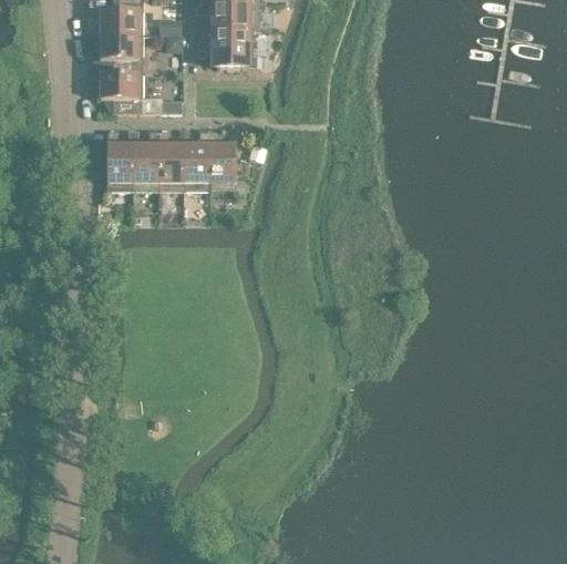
[(101,9),(101,34),(143,34),(142,0),(112,0),(113,10),(101,9)]
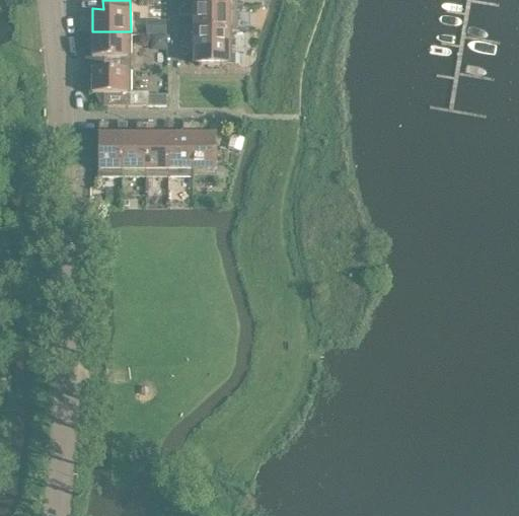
[(193,27),(199,27),(231,27),(236,27),(236,4),(180,4),(180,12),(193,13),(193,27)]
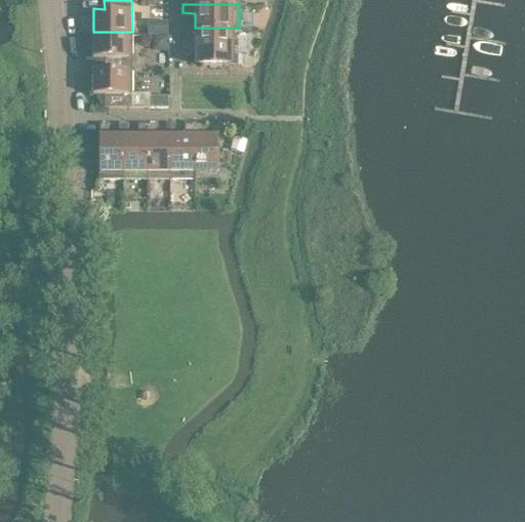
[(147,31),(167,31),(167,17),(147,17),(147,31)]
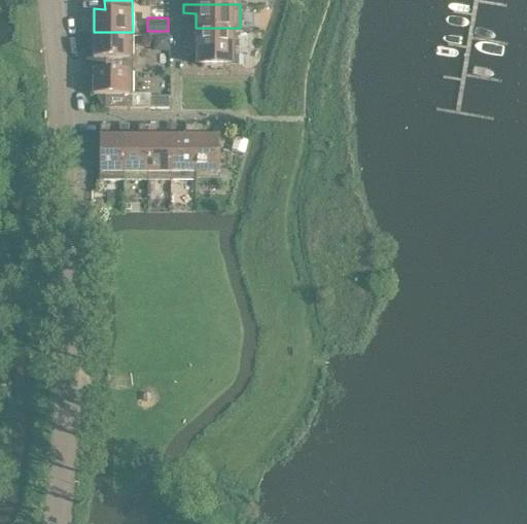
[(235,28),(202,28),(202,63),(226,63),(238,63),(239,51),(235,51),(235,28)]
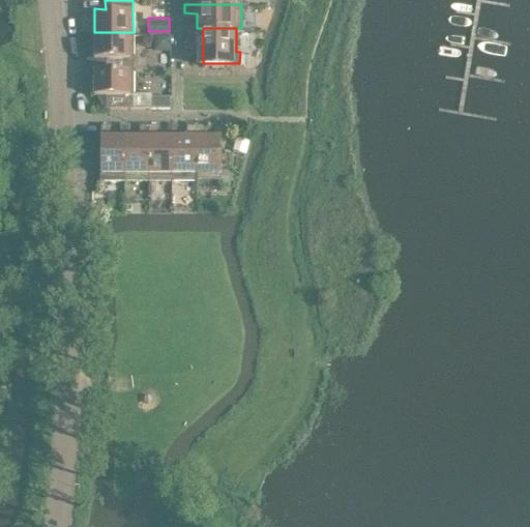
[(105,56),(105,68),(133,68),(142,68),(142,55),(134,55),(134,32),(94,32),(94,56),(105,56)]
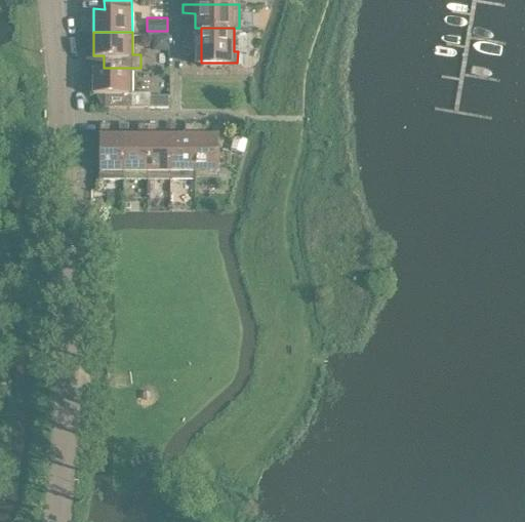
[(131,68),(104,68),(92,68),(92,92),(104,92),(104,105),(150,105),(150,93),(147,90),(131,90),(131,68)]
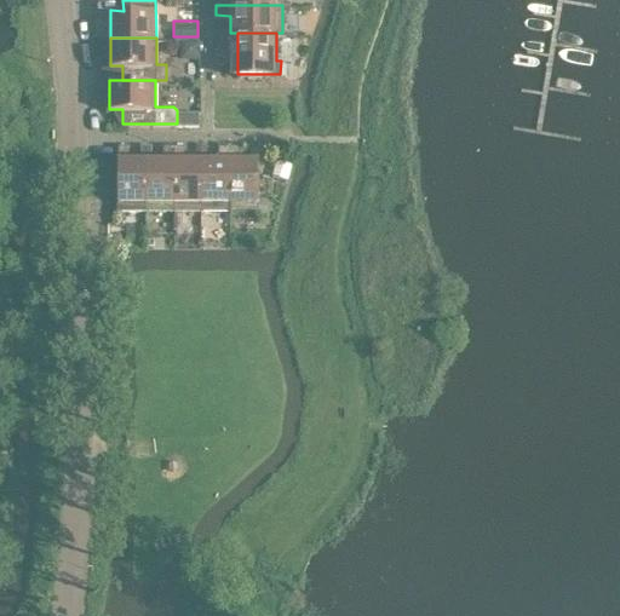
[(116,208),(145,208),(145,143),(141,143),(141,157),(128,157),(128,143),(118,143),(118,157),(116,157),(116,208)]
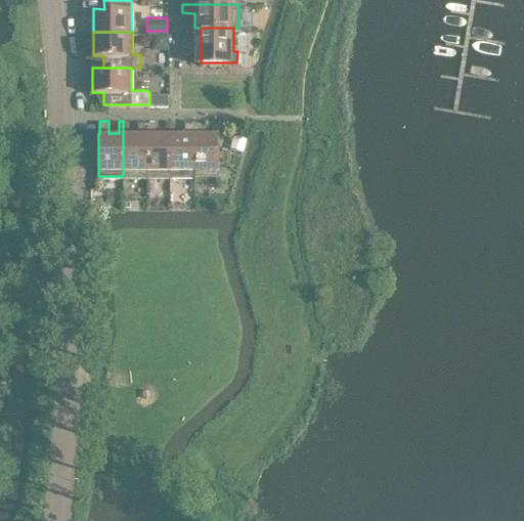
[(123,176),(146,176),(146,121),(137,121),(137,133),(127,133),(127,121),(123,121),(123,176)]
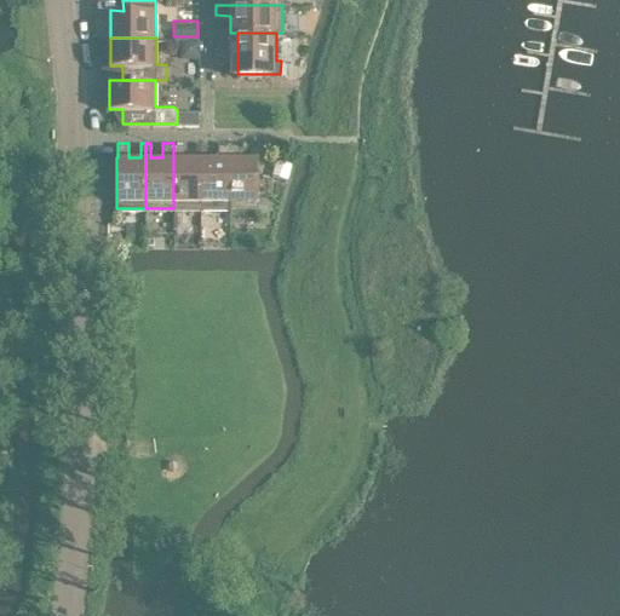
[(173,208),(200,208),(200,157),(184,157),(184,143),(173,143),(173,208)]
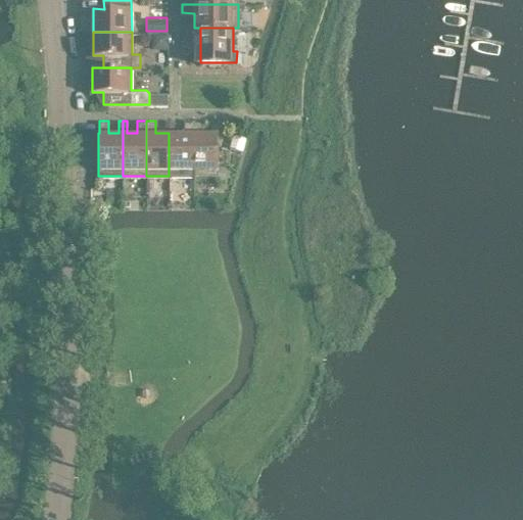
[(169,176),(192,176),(192,121),(183,121),(183,133),(173,133),(173,121),(170,121),(169,133),(169,176)]
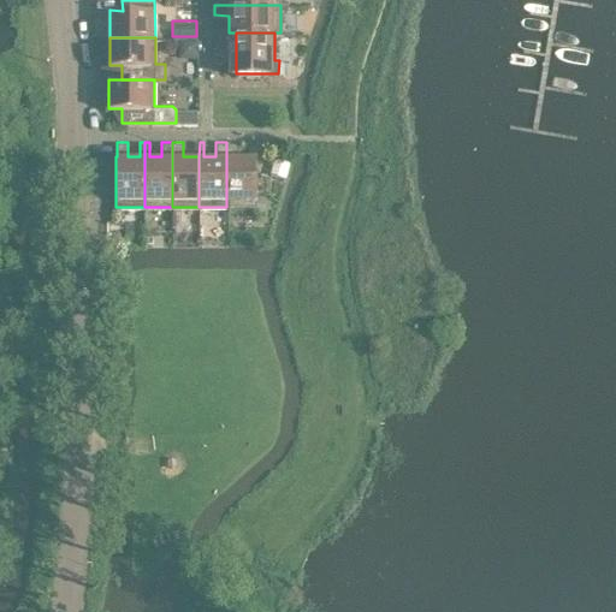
[(226,142),(226,207),(255,207),(255,156),(237,156),(237,142),(226,142)]
